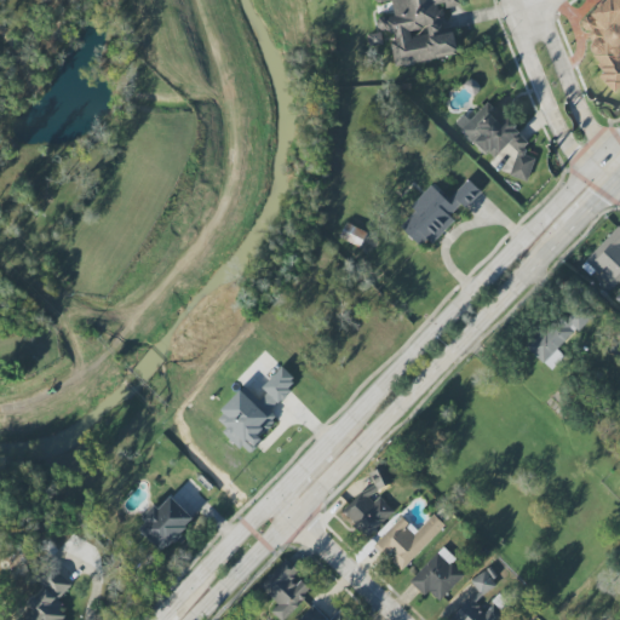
[(458,57),(454,32),(447,33),(445,9),(463,6),(461,0),(373,0),(374,3),(392,1),(394,16),(382,17),(384,30),(390,30),(394,64),(458,57)]
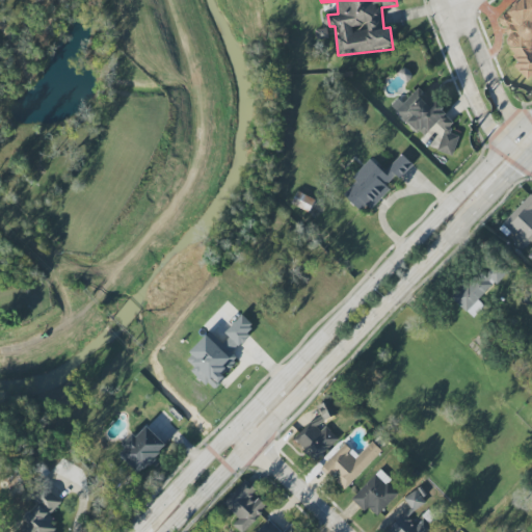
[(531,0),(520,0),(498,21),(511,36),(504,44),(520,60),(514,65),(527,79),(531,74),(531,47),(529,44),(531,40),(531,0)]
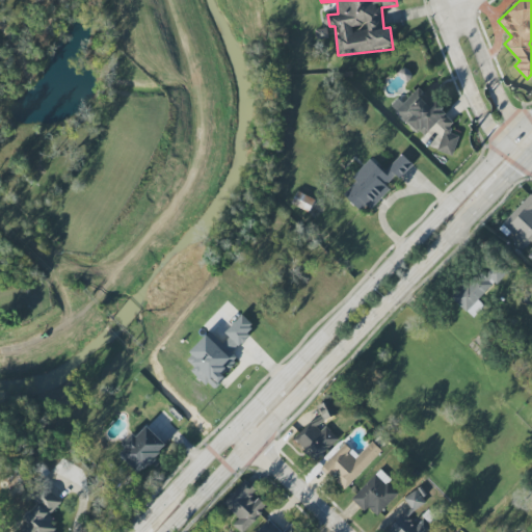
[(452,156),(458,136),(449,133),(454,120),(426,94),(417,89),(404,102),(396,100),(390,107),(415,131),(426,134),(436,124),(444,131),(437,151),(452,156)]
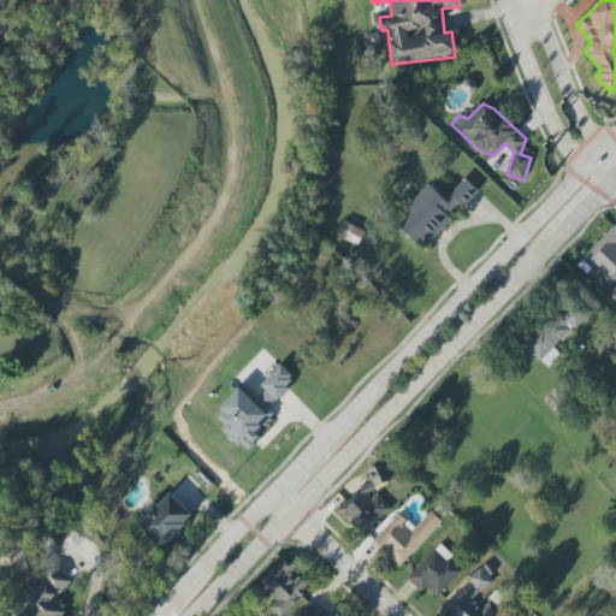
[(397,225),(422,249),(451,218),(446,214),(457,202),(463,207),(478,190),(465,178),(446,197),(430,183),(408,206),(412,209),(397,225)]
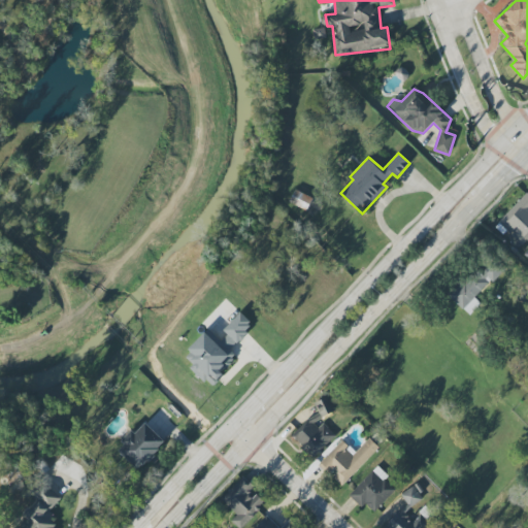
[(312,199),(305,195),(308,189),(298,185),(290,203),(307,211),(312,199)]
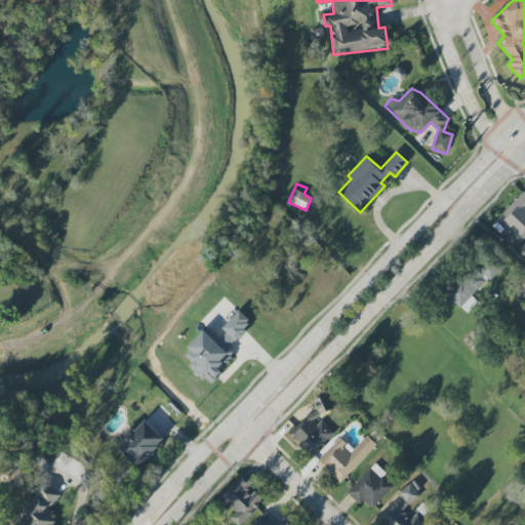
[(447,292),(465,315),(478,304),(471,294),(500,271),(490,257),(447,292)]
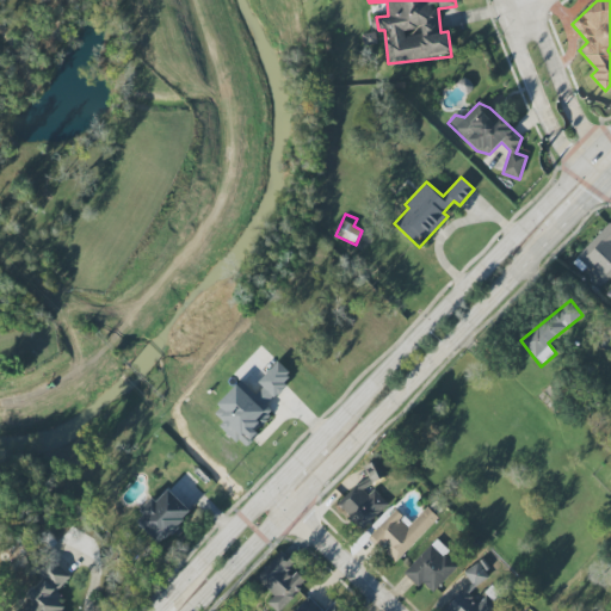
[(241,382),(210,414),(244,446),(275,413),(266,405),(294,376),(278,362),(258,382),(263,387),(255,395),(241,382)]
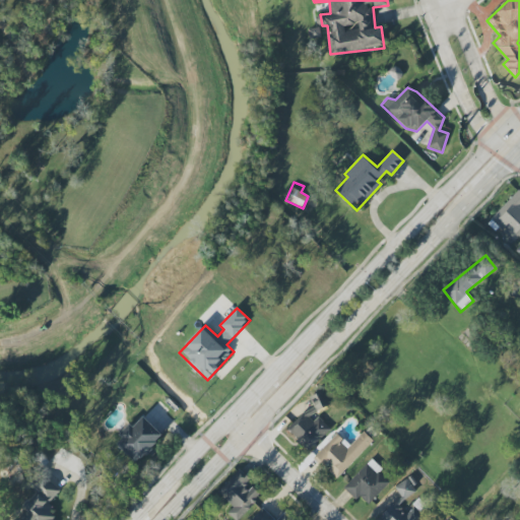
[(316,410),(330,404),(324,390),(310,397),(316,410)]
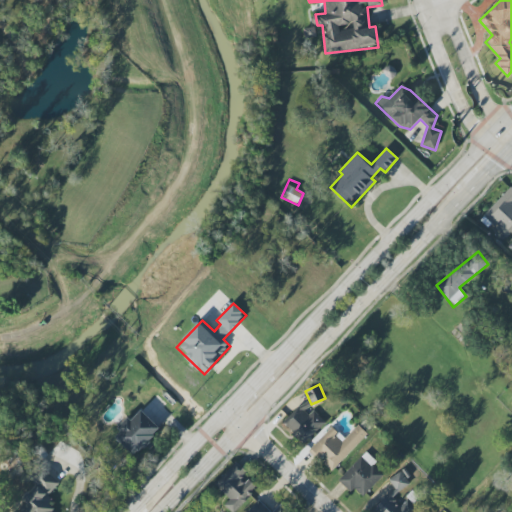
[(326,421),(305,402),(284,425),(305,444),(326,421)]
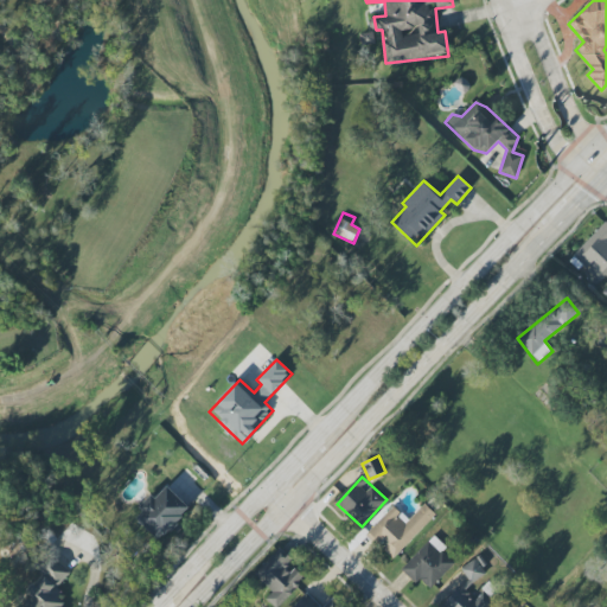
[(134,515),(158,541),(191,511),(168,486),(154,499),(153,498),(134,515)]
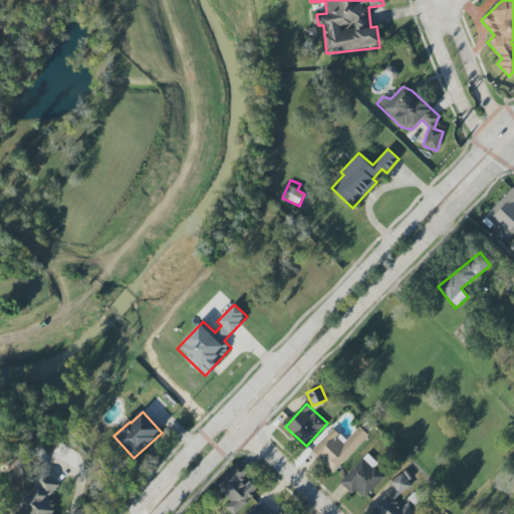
[(333,429),(310,452),(333,473),(369,436),(359,427),(346,441),(333,429)]
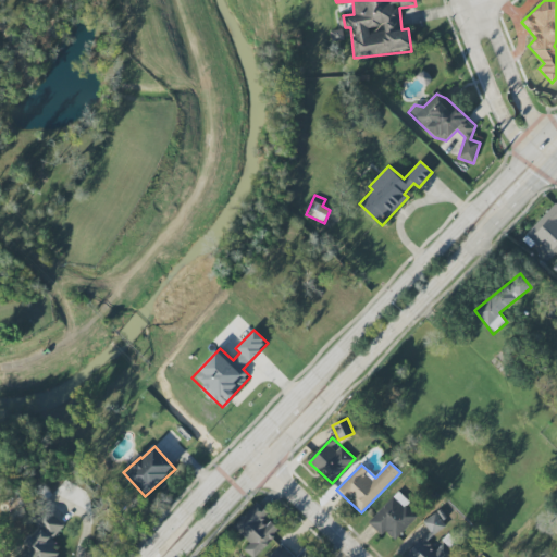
[(382,536),(385,533),(394,541),(417,517),(406,507),(410,503),(398,492),(368,522),(382,536)]
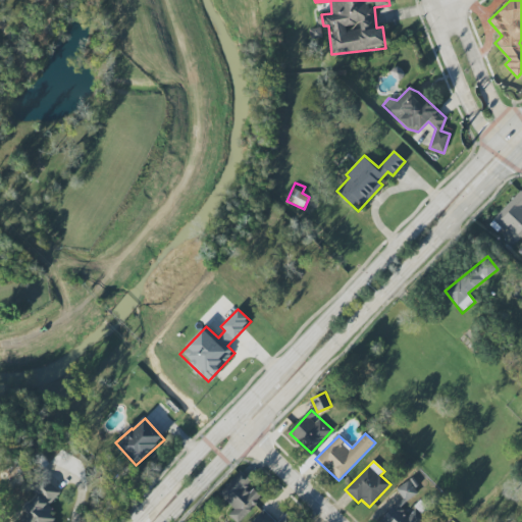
[(233,509),(228,515),(235,521),(238,521),(262,497),(249,484),(250,483),(240,473),(219,494),(233,509)]
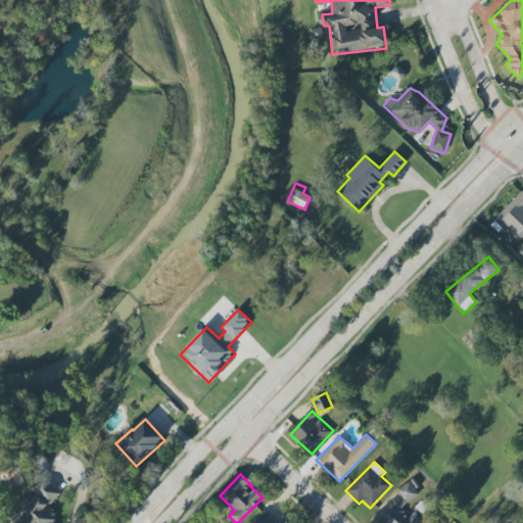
[(60,492),(41,476),(29,490),(38,497),(15,522),(53,522),(58,518),(47,509),(60,492)]
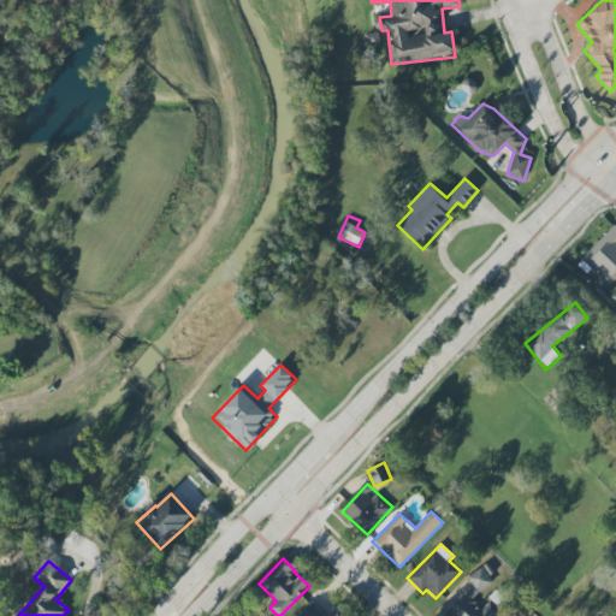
[(469,580),(479,592),(496,580),(487,567),(469,580)]
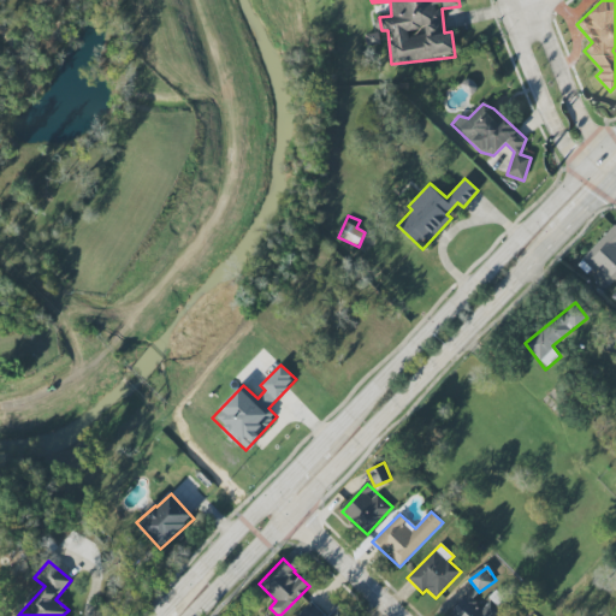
[(493,615),(499,610),(490,600),(481,610),(465,596),(448,614),(450,615),(493,615)]
